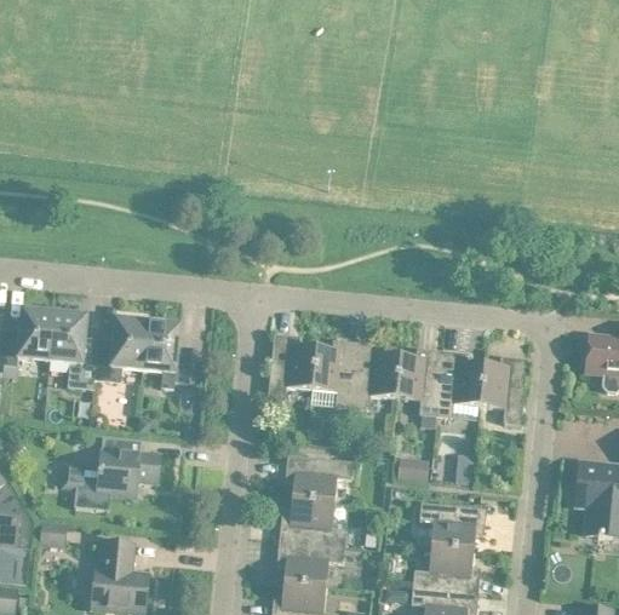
[(5,327),(5,333),(1,363),(3,363),(16,365),(17,356),(49,360),(53,311),(22,308),(19,329),(5,327)]
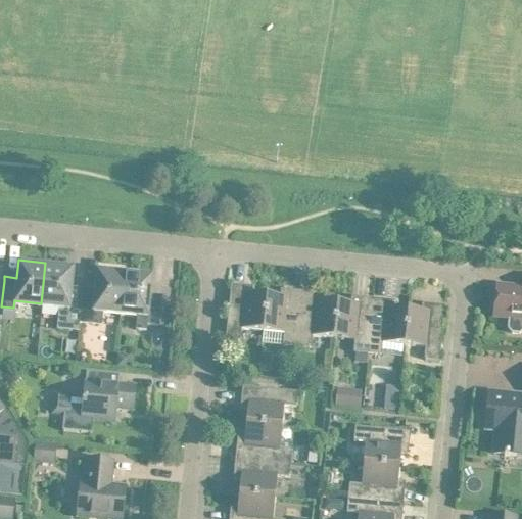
[(79,319),(80,319),(83,284),(70,283),(73,265),(45,263),(41,303),(58,304),(56,325),(78,327),(79,319)]
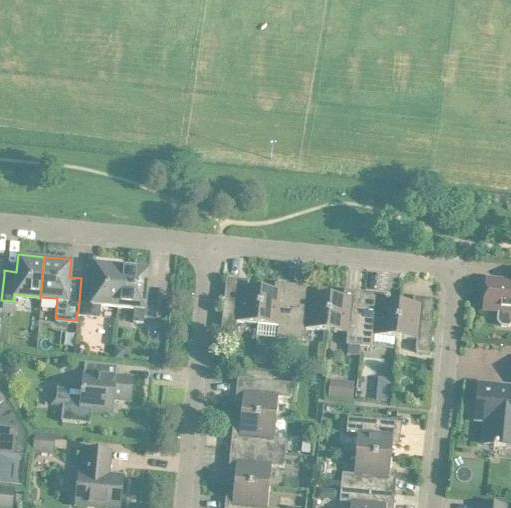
[(100,302),(117,304),(121,264),(95,262),(93,279),(81,278),(78,312),(99,314),(100,302)]
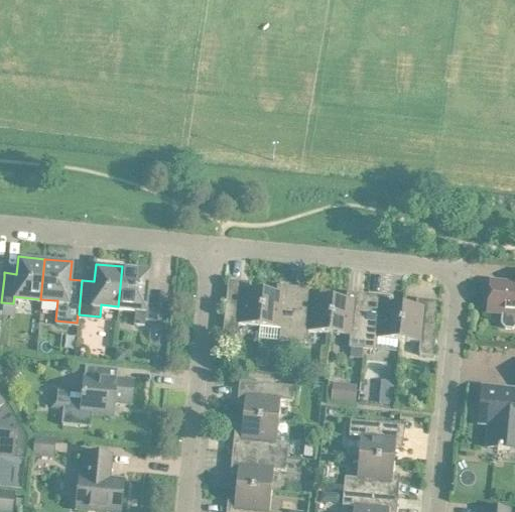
[(149,269),(122,266),(118,306),(144,309),(144,315),(156,317),(159,288),(147,286),(149,269)]
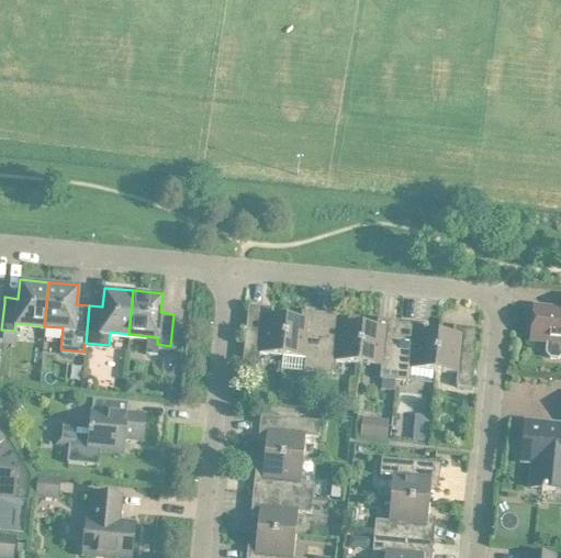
[(282,352),(285,313),(271,312),(272,304),(248,302),(242,361),(258,363),(259,349),(282,352)]
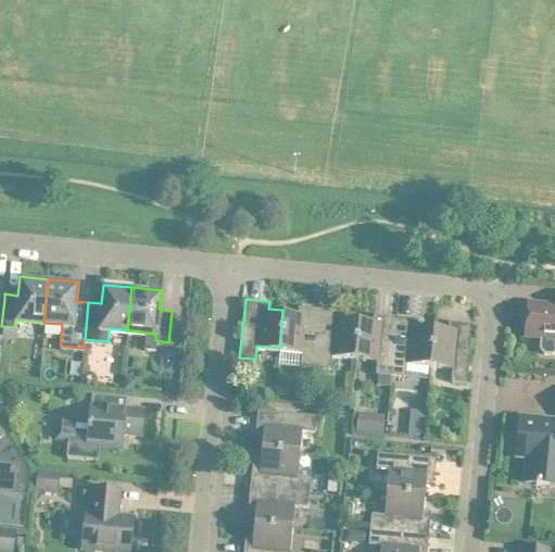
[(554,301),(528,299),(525,333),(540,334),(539,343),(543,350),(552,350),(554,348),(554,301)]
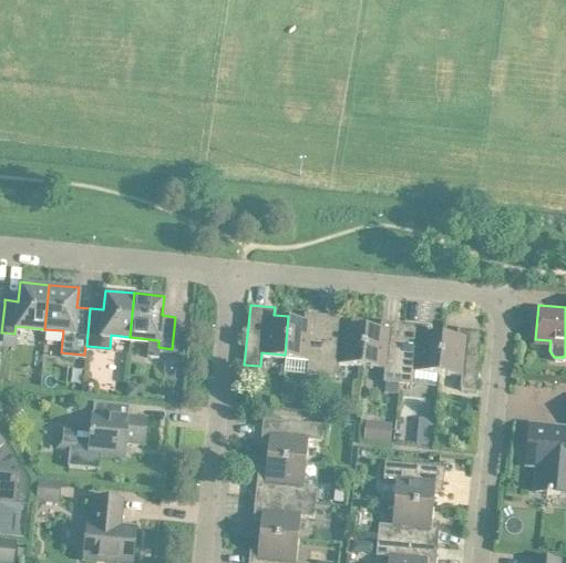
[(307,370),(321,372),(328,313),(305,310),(304,318),(288,316),(285,355),(308,357),(307,370)]
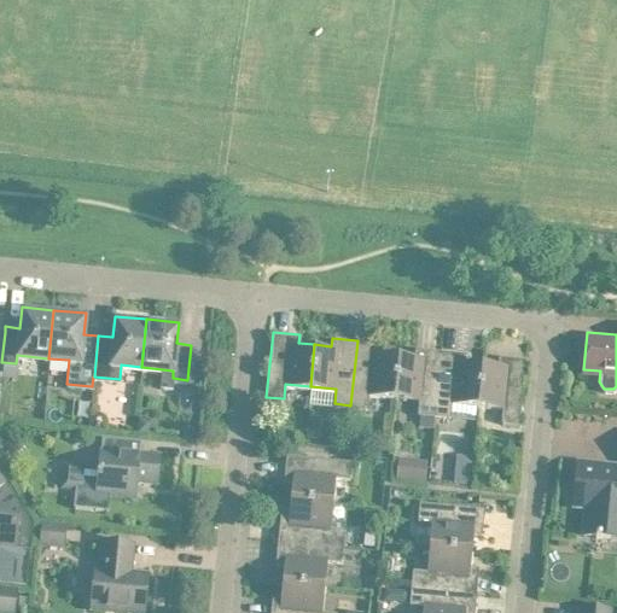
[(358,340),(350,406),(367,407),(368,392),(394,395),(399,352),(382,351),(383,343),(358,340)]
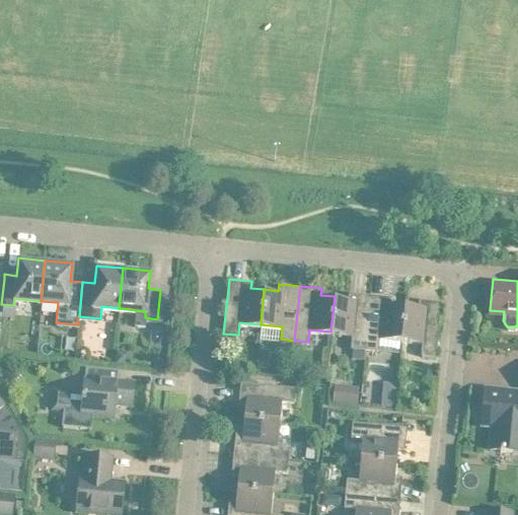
[(335,296),(330,332),(352,334),(351,346),(365,348),(370,292),(349,290),(348,297),(335,296)]
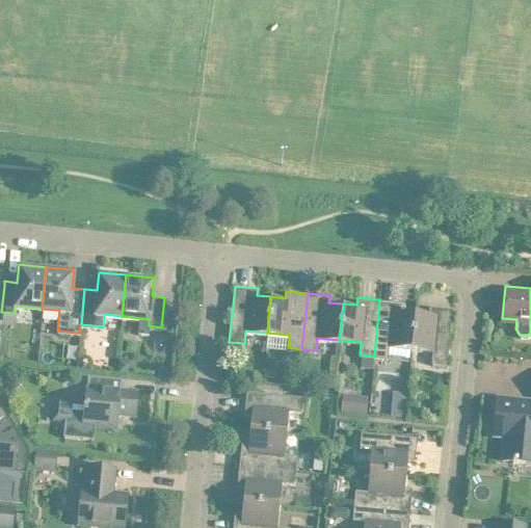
[(410,347),(415,311),(400,310),(401,302),(379,299),(374,357),(389,358),(390,345),(410,347)]
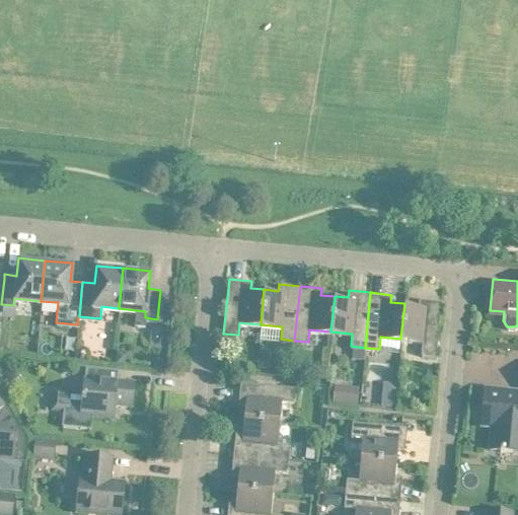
[(404,303),(400,339),(422,341),(421,353),(435,354),(441,299),(419,297),(418,304),(404,303)]
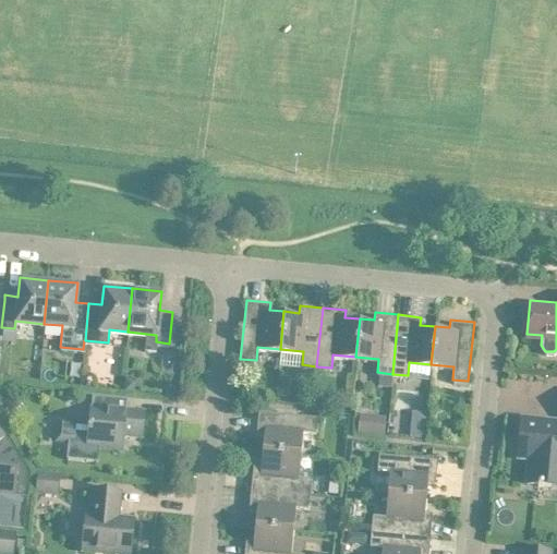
[(124,374),(123,387),(137,388),(138,380),(133,374),(124,374)]
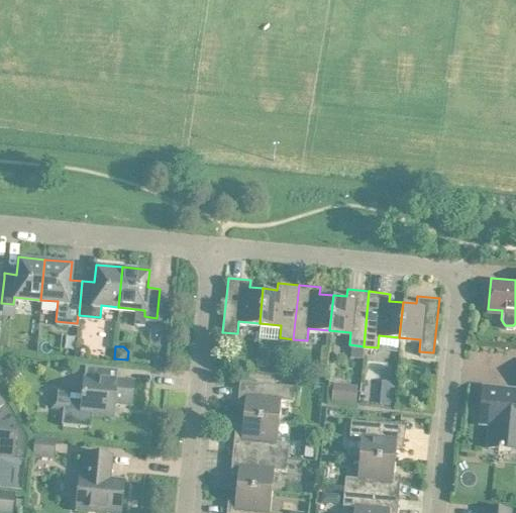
[(424,361),(423,373),(431,374),(432,361),(424,361)]
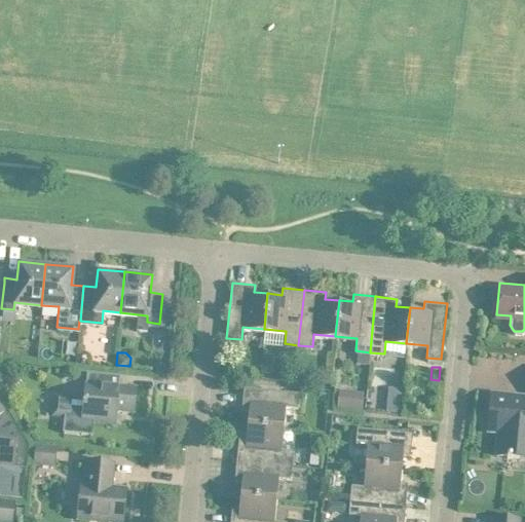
[(86,369),(84,393),(52,389),(50,413),(64,414),(62,429),(92,432),(94,417),(115,419),(116,406),(134,408),(136,384),(117,383),(117,384),(111,384),(112,372),(86,369)]
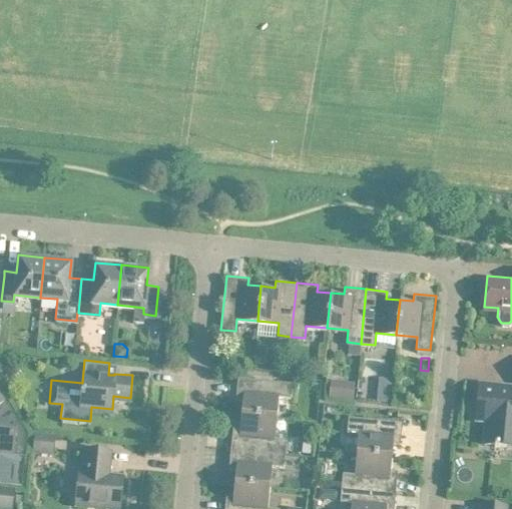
[(314,360),(313,371),(322,372),(323,360),(314,360)]
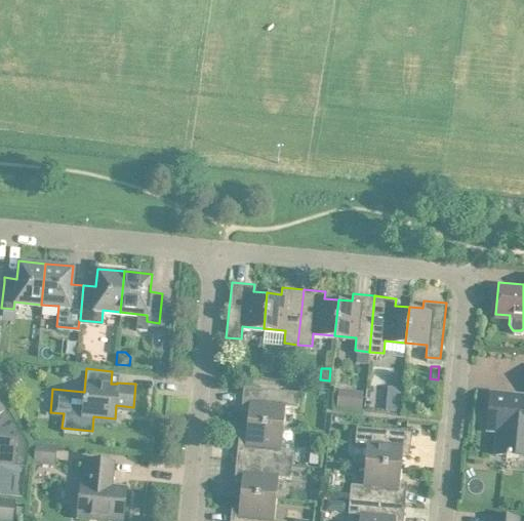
[(246,422),(283,425),(285,403),(297,405),(298,390),(243,385),(241,406),(248,407),(246,422)]
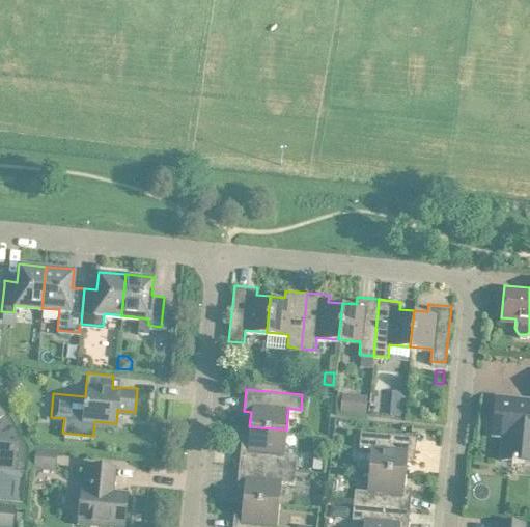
[(357,391),(355,410),(365,411),(367,392),(357,391)]
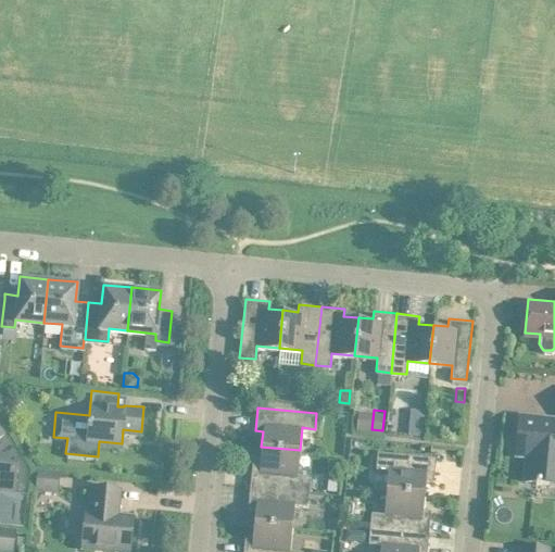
[(554,416),(519,413),(515,450),(527,451),(525,478),(537,479),(535,480),(540,481),(540,480),(554,481),(554,416)]
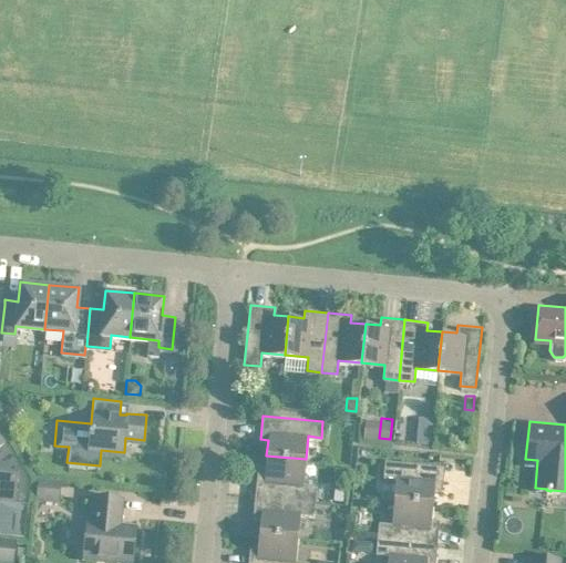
[(417,433),(417,440),(431,442),(432,429),(423,428),(417,433)]
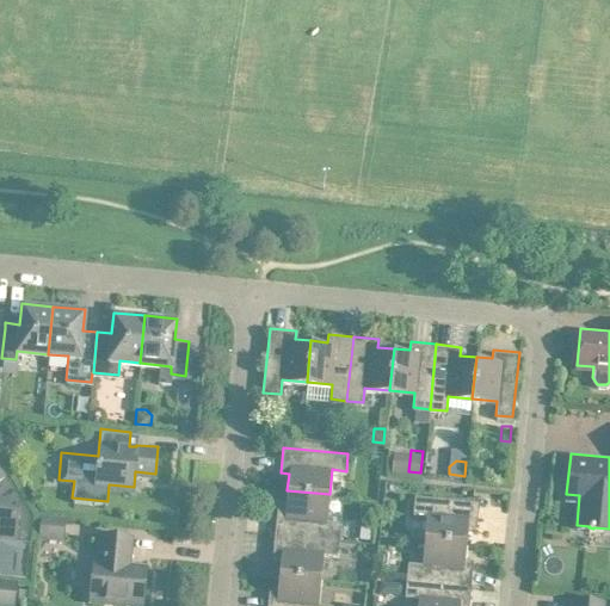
[(0,536),(14,538),(18,509),(0,507),(0,477),(4,475),(0,469),(0,536)]
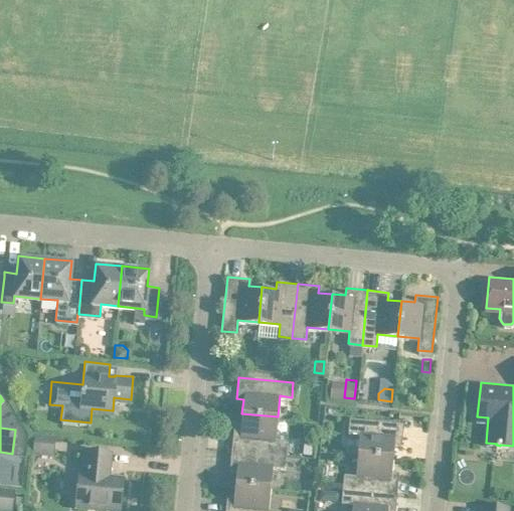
[(231,448),(286,453),(288,439),(276,438),(278,416),(241,413),(240,427),(233,426),(231,448)]
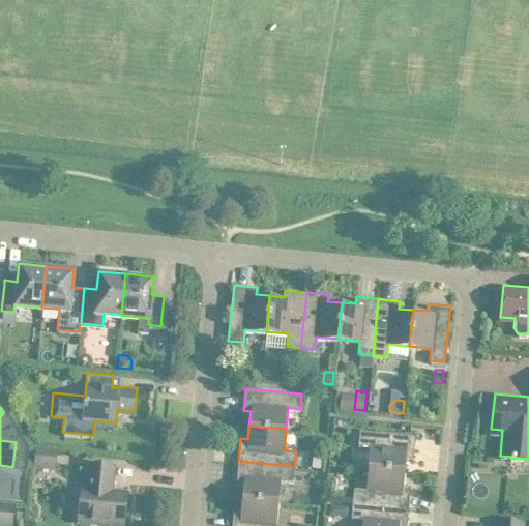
[(368,466),(405,469),(406,456),(413,457),(415,434),(359,429),(357,443),(370,444),(368,466)]
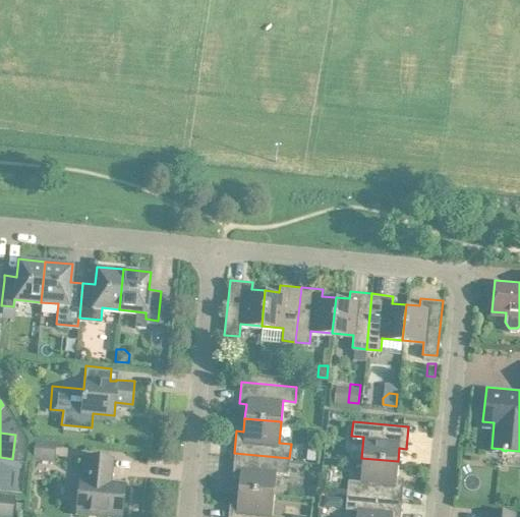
[(35,439),(34,455),(54,457),(55,441),(35,439)]
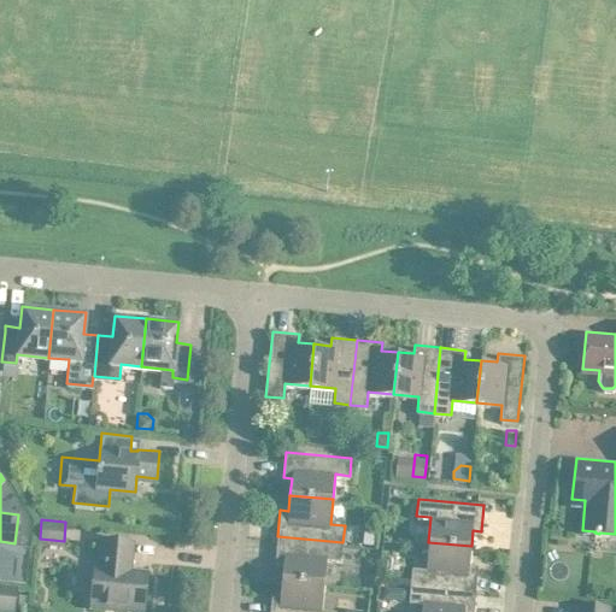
[(91,604),(144,608),(147,570),(129,569),(133,540),(104,536),(100,565),(94,565),(91,604)]
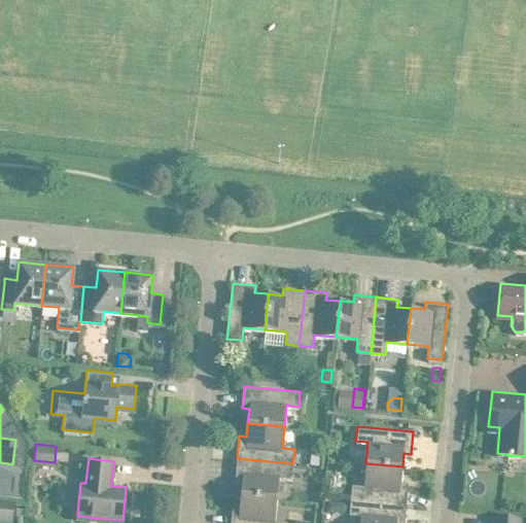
[(291,478),(292,463),(237,458),(235,480),(242,480),(241,494),(277,497),(279,476),(291,478)]
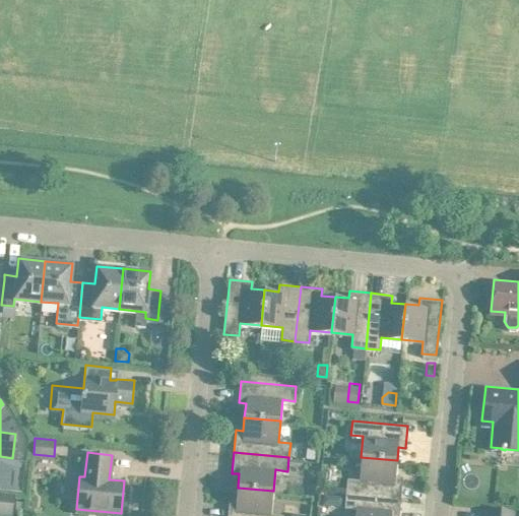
[(345,491),(400,497),(402,475),(395,474),(397,460),(361,457),(360,478),(347,476),(345,491)]
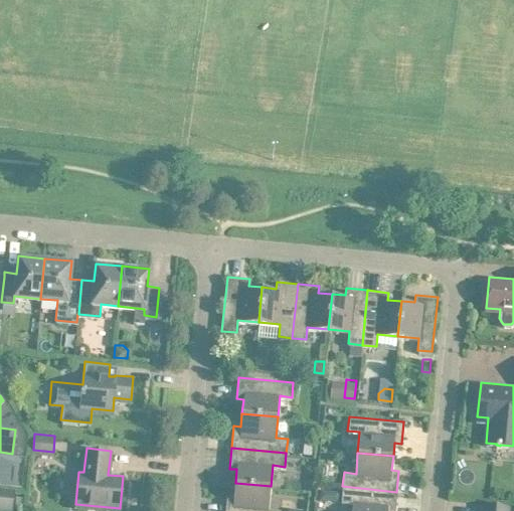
[(224,510),(280,510),(281,508),(269,507),(271,486),(235,483),(233,496),(226,496),(224,510)]
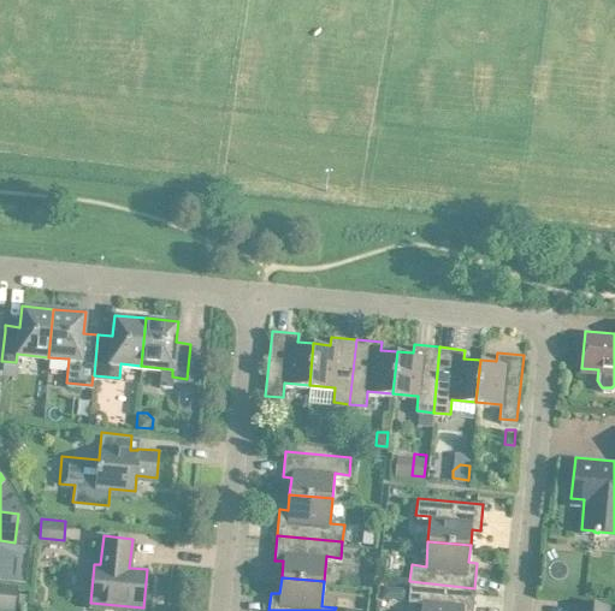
[(420,610),(472,610),(474,588),(409,581),(408,598),(423,599),(420,610)]
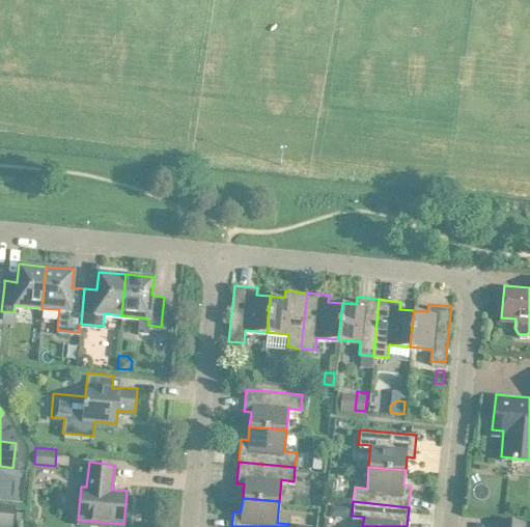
[(16,504),(0,502),(0,523),(14,525),(16,504)]
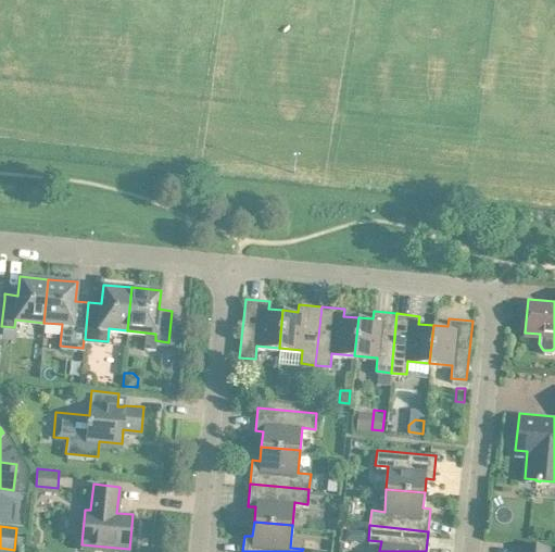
[(345,526),(344,537),(350,538),(354,535),(354,527),(345,526)]
